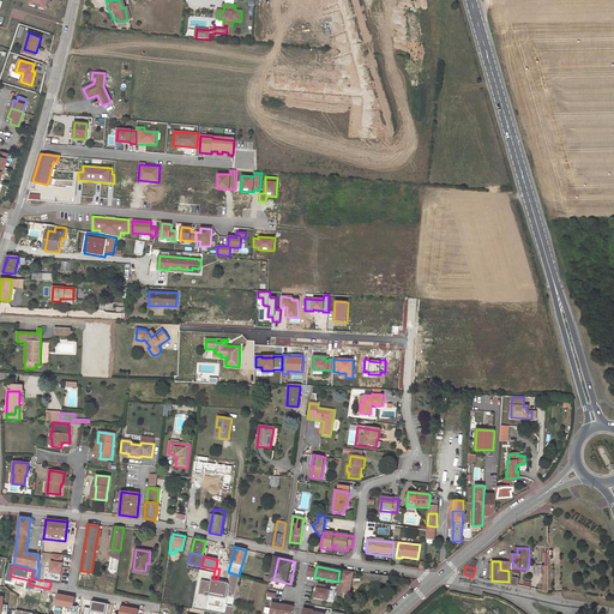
[(353,573),(342,571),(341,579),(338,578),(338,582),(336,591),(344,594),(349,595),(353,573)]
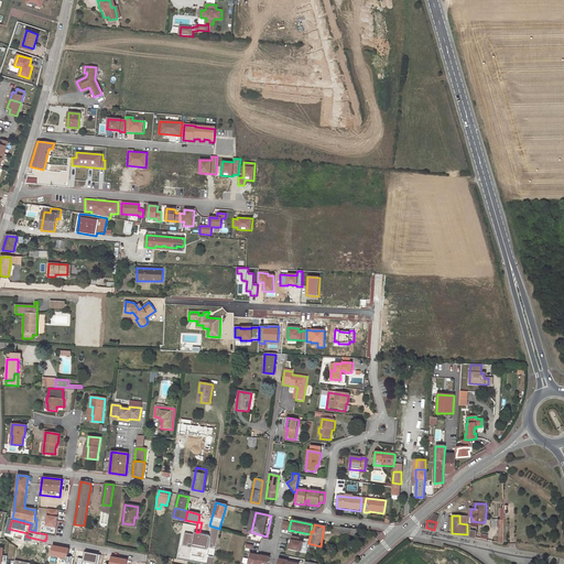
[(300,538),(292,535),(289,549),(301,551),(303,542),(299,542),(300,538)]
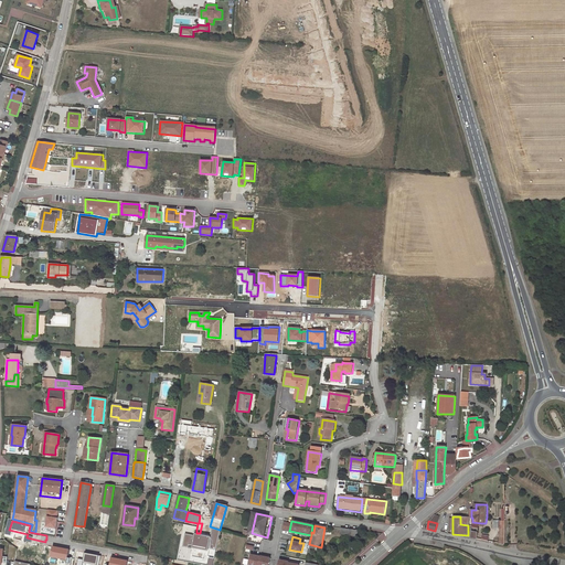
[(247,564),(258,564),(260,556),(249,554),(248,564),(247,564)]
